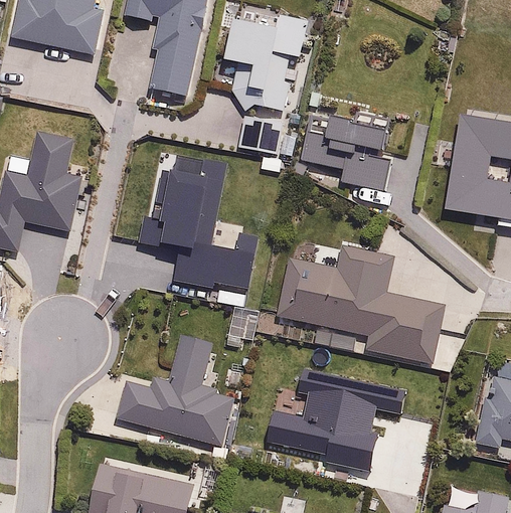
[(14,0),(6,38),(90,55),(99,12),(89,10),(91,0),(14,0)]
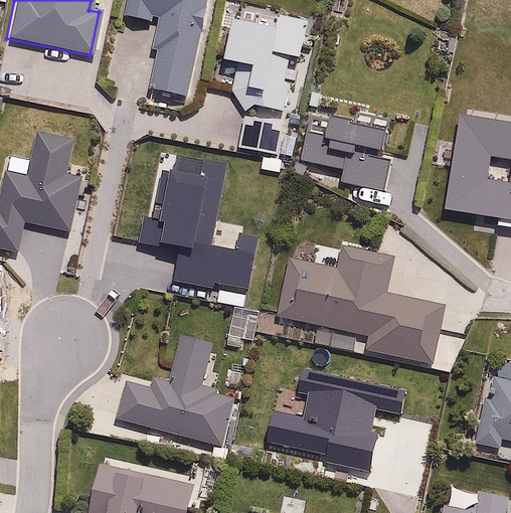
[(148,93),(186,100),(206,0),(122,0),(120,12),(163,21),(148,93)]
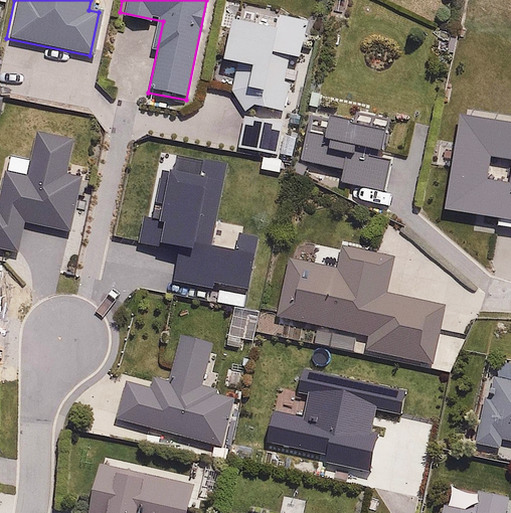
[(283,70),(287,52),(297,54),(304,18),(274,12),(272,22),(232,14),(224,54),(250,59),(248,71),(234,68),(228,99),(298,113),(306,75),(283,70)]
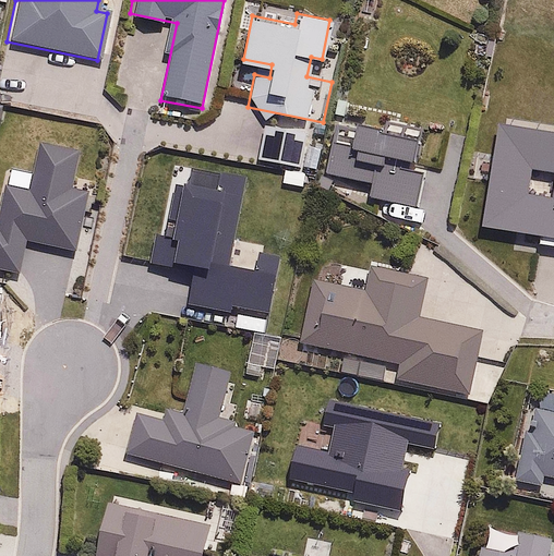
[(421,137),(358,125),(353,145),(330,141),(324,171),(317,169),(313,188),(332,192),(334,176),(371,183),(368,200),(380,202),(377,213),(409,218),(419,171),(414,170),(421,137)]
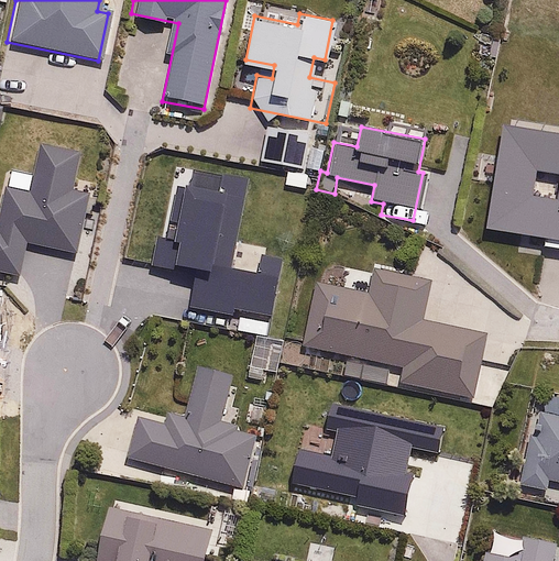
[(0,274),(14,277),(21,244),(72,254),(84,195),(67,191),(76,153),(34,144),(23,194),(0,188),(0,274)]
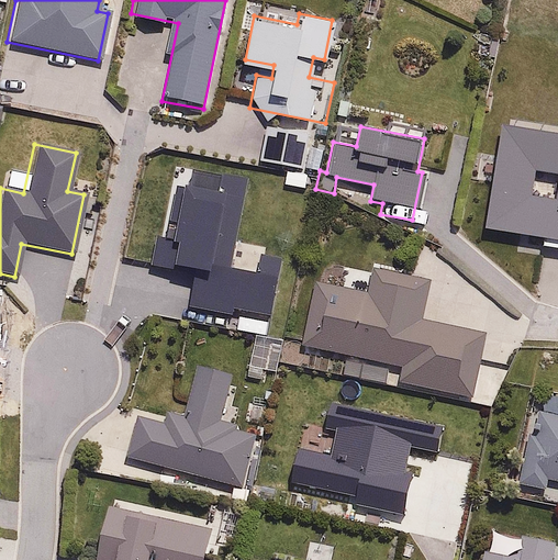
[(283,166),(280,183),(304,188),(308,171),(283,166)]
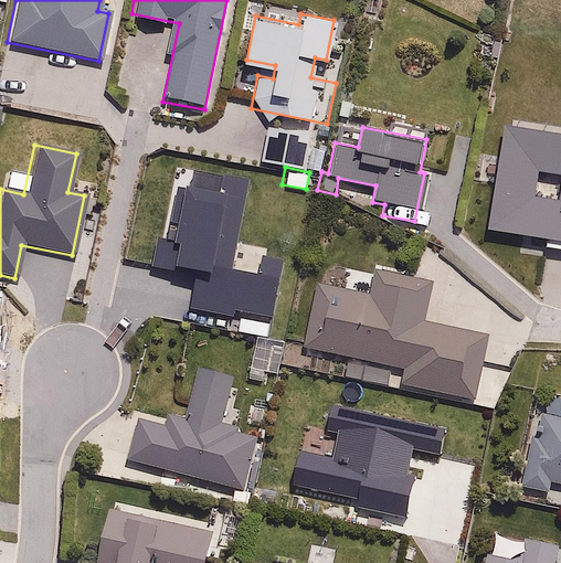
[(237,241),(247,180),(191,170),(189,188),(176,186),(167,240),(152,236),(148,267),(193,275),(188,314),(233,321),(235,307),(272,312),(278,275),(258,272),(263,245),(237,241)]
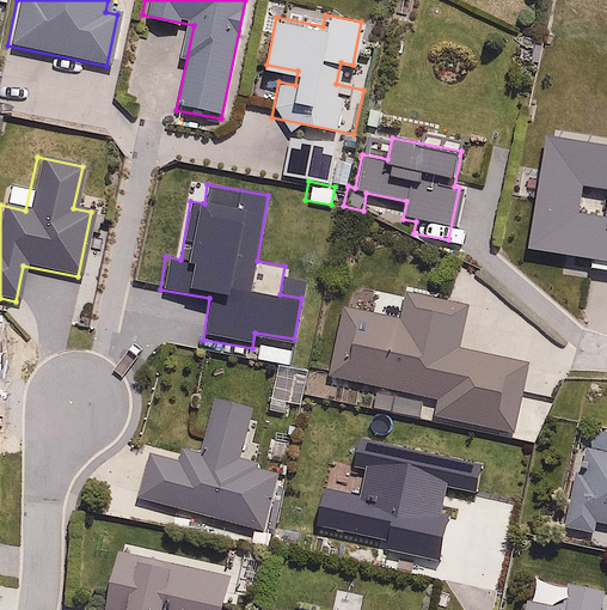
[(347,311),(335,377),(442,396),(440,413),(514,426),(525,365),(466,354),(474,310),(411,298),(406,322),(347,311)]
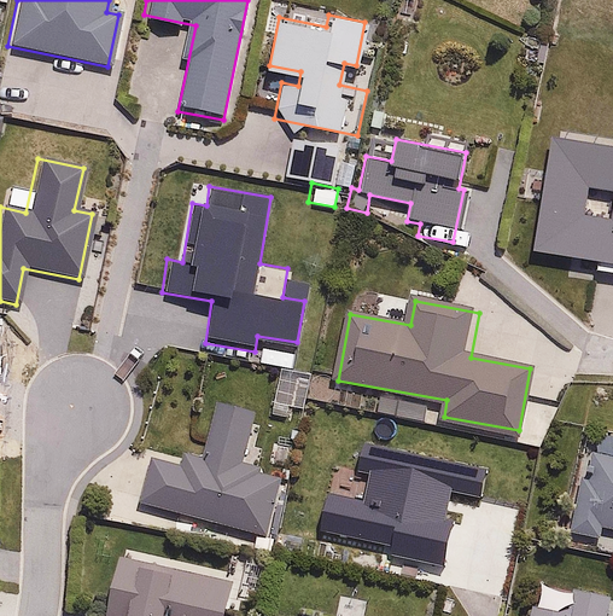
[(150,455),(138,504),(264,535),(279,475),(244,466),(257,412),(210,401),(194,463),(176,458),(175,462),(150,455)]
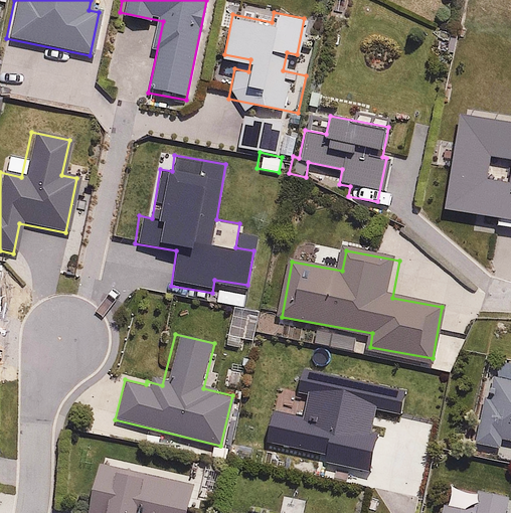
[(510,377),(487,373),(475,445),(500,449),(502,436),(510,437),(510,450),(510,454),(510,377)]
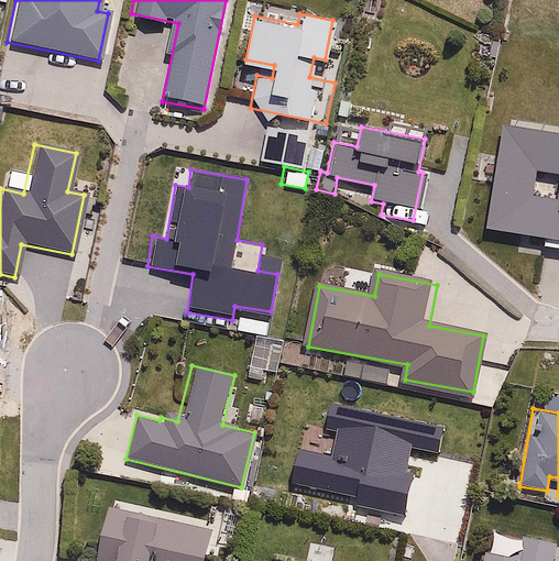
[(201,560),(209,528),(106,505),(101,526),(122,530),(114,560),(201,560)]
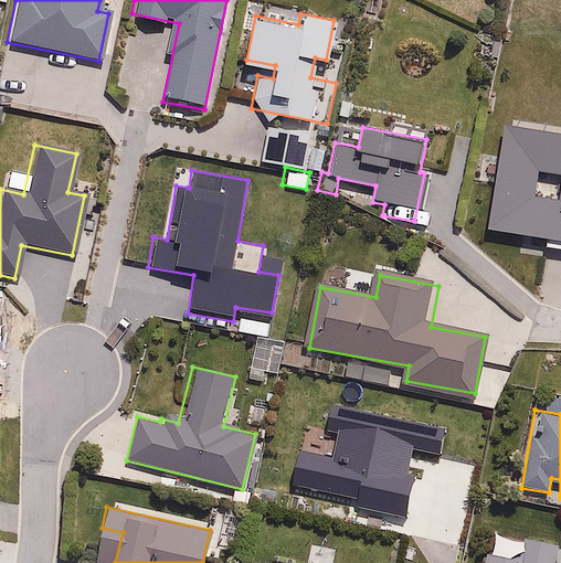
[(551,562),(554,550),(500,538),(497,554),(484,551),(480,562),(551,562)]
